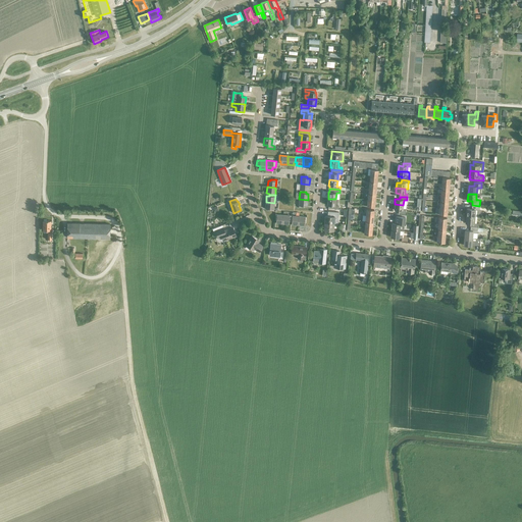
[(308,200),(299,199),(299,207),(305,208),(305,206),(307,206),(308,200)]
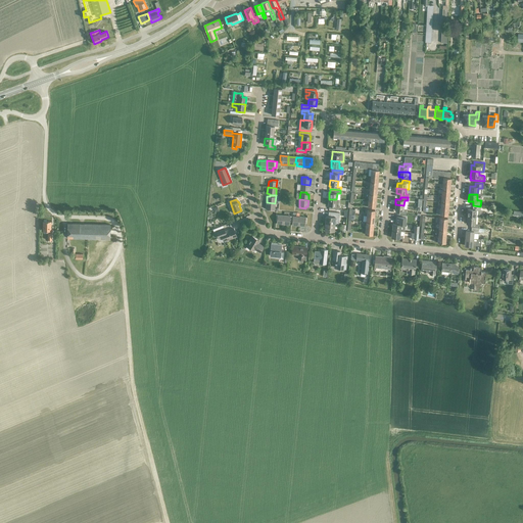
[(329,205),(329,208),(339,209),(339,206),(338,206),(339,199),(336,199),(329,199),(328,205),(329,205)]
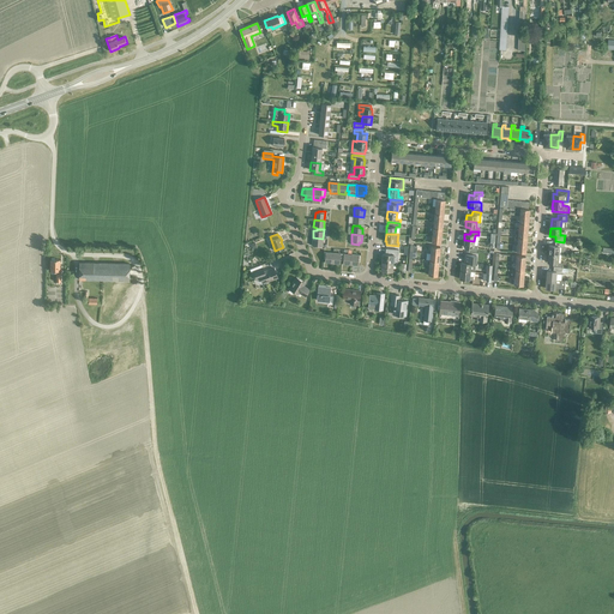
[(323,239),(313,238),(312,245),(315,246),(315,247),(321,248),(323,239)]
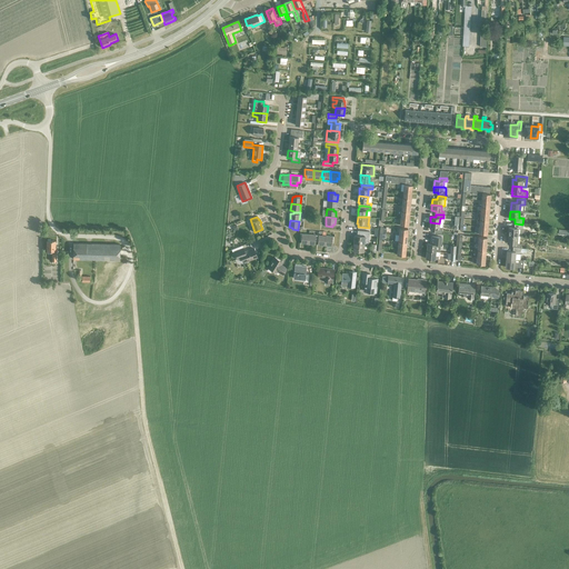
[(430,222),(429,229),(435,229),(433,232),(441,233),(442,228),(442,225),(439,223),(430,222)]
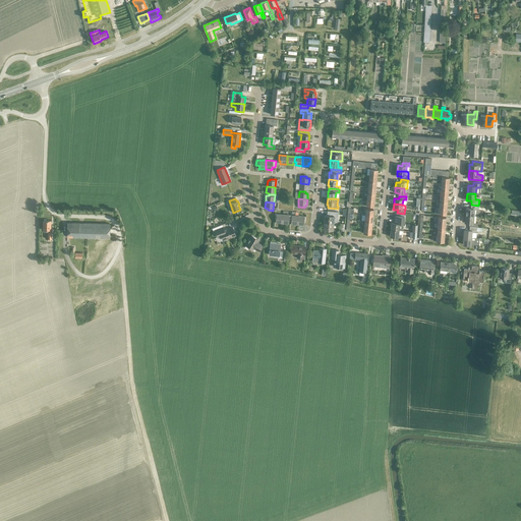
[(466,208),(465,216),(473,216),(474,210),(478,210),(478,206),(471,205),(471,209),(466,208)]
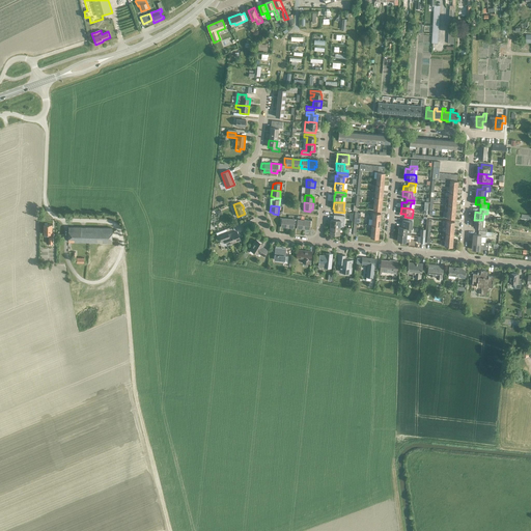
[(331,219),(330,226),(340,227),(344,227),(345,216),(334,215),(333,220),(331,219)]
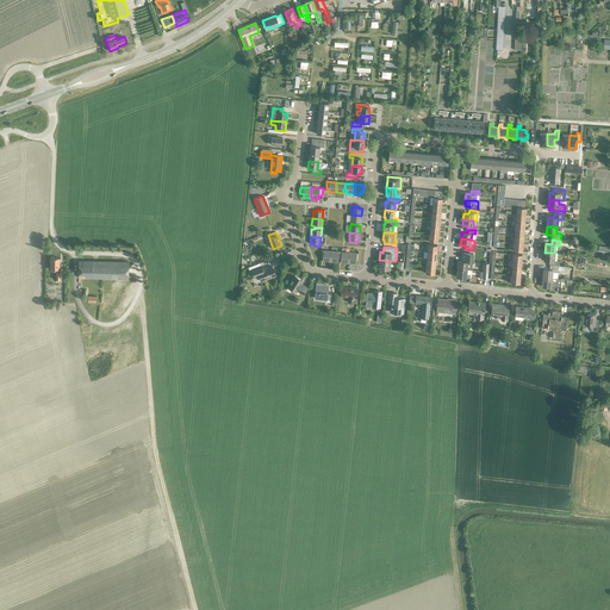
[(459,261),(458,269),(467,269),(471,271),(472,271),(472,262),(473,254),(462,253),(461,261),(459,261)]
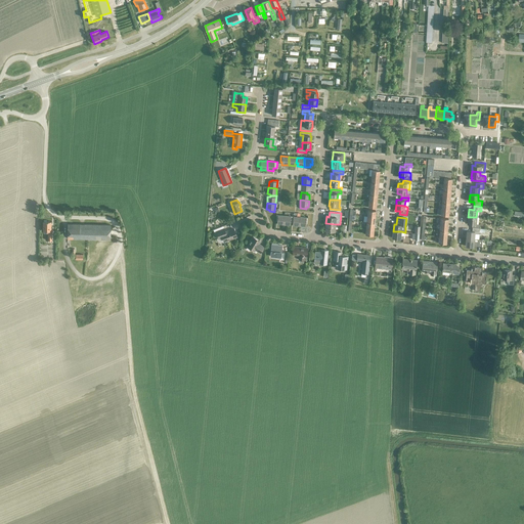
[(468,217),(467,223),(473,224),(472,228),(473,228),(480,229),(480,224),(478,224),(478,222),(479,218),(476,217),(468,217)]
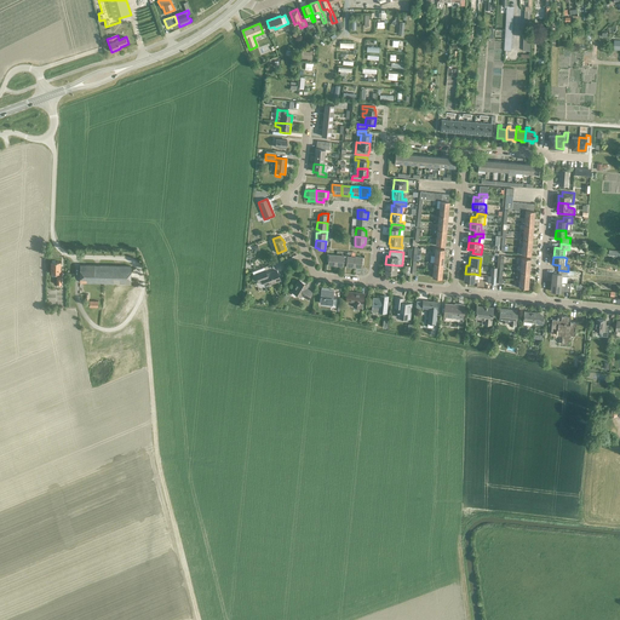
[(61,285),(62,270),(59,270),(61,262),(51,262),(51,274),(57,274),(56,285),(61,285)]
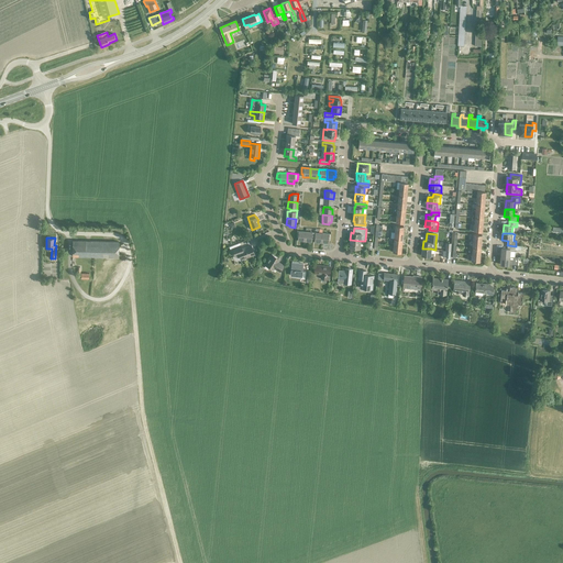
[(361,241),(350,240),(349,247),(360,249),(361,241)]
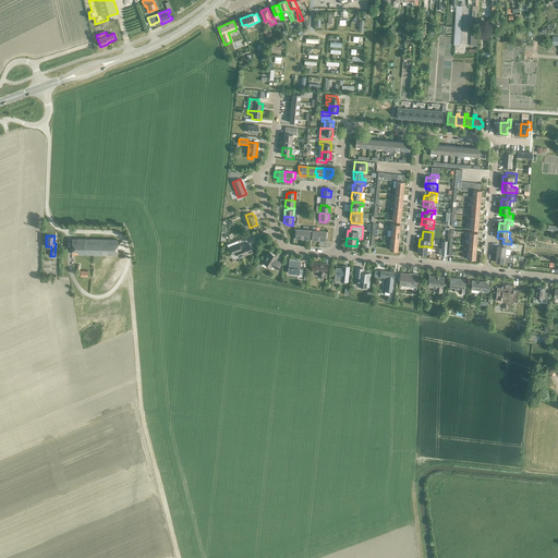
[(118,255),(118,240),(72,239),(72,254),(118,255)]
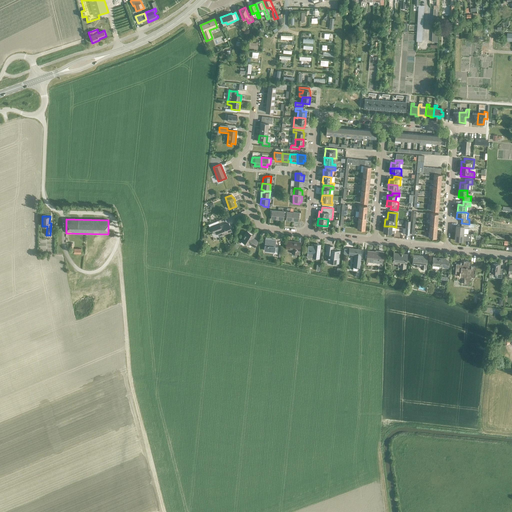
[(211,226),(214,233),(218,232),(220,236),(231,231),(228,223),(220,227),(219,223),(211,226)]
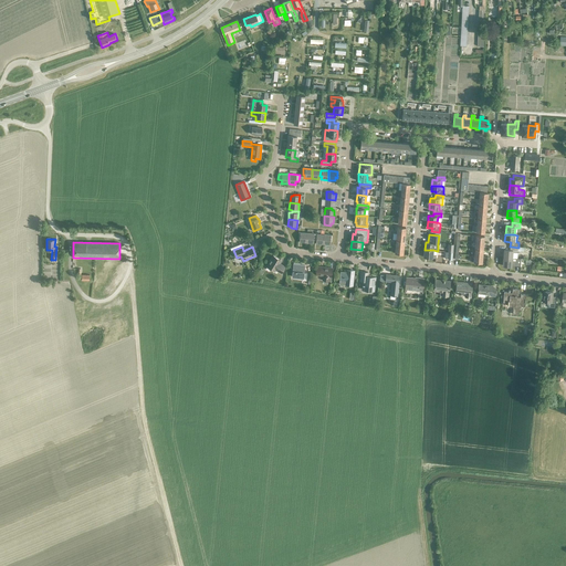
[(504,250),(503,258),(512,259),(516,259),(517,259),(517,251),(524,252),(525,248),(519,248),(511,247),(510,250),(504,250)]
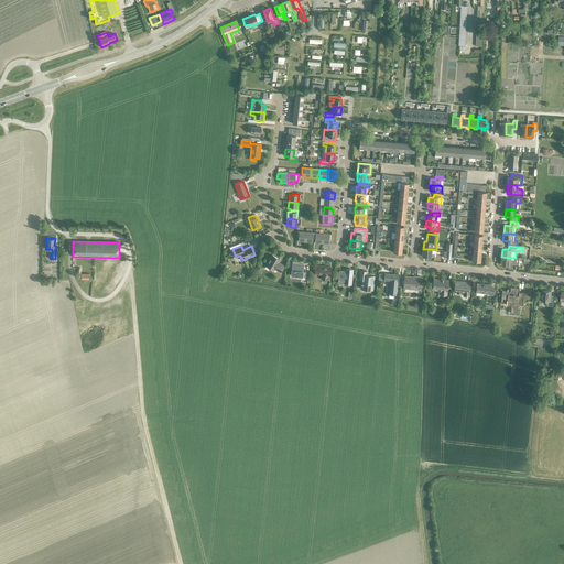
[(269,261),(266,266),(273,270),(274,269),(280,272),(284,266),(278,262),(280,260),(272,256),(271,258),(270,258),(269,260),(269,261)]
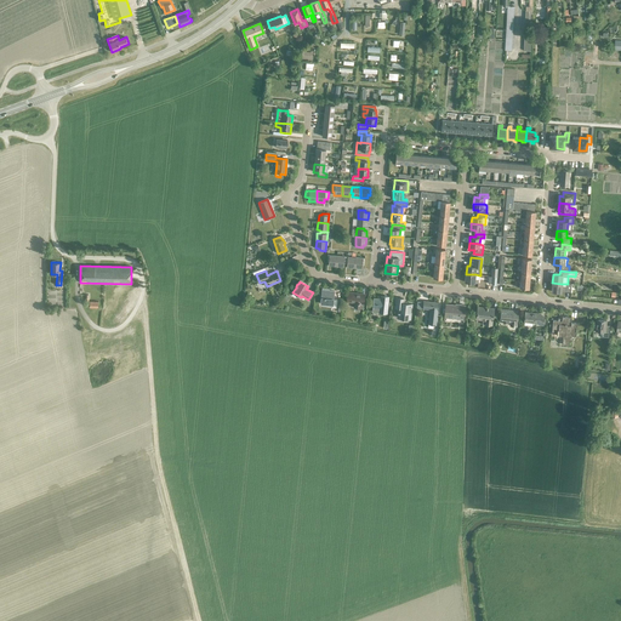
[(552,283),(552,291),(562,292),(562,291),(567,291),(571,292),(571,285),(568,284),(567,284),(562,284),(552,283)]
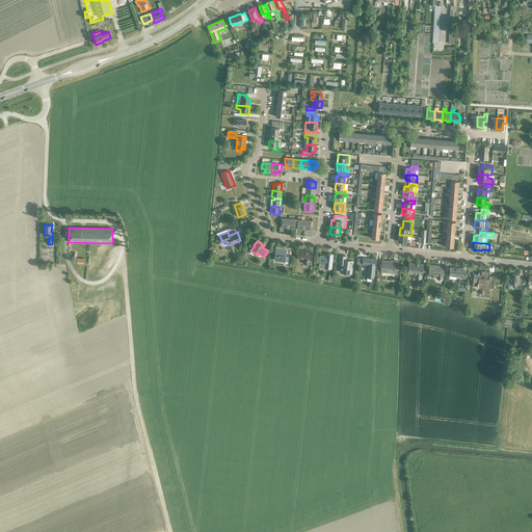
[(275,248),(274,260),(285,261),(285,263),(288,264),(289,257),(286,257),(286,249),(275,248)]
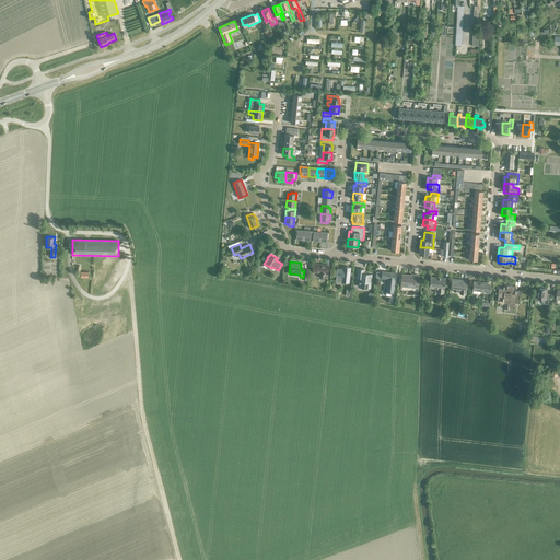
[(327,278),(328,266),(313,264),(313,271),(319,272),(319,278),(325,278),(327,278)]
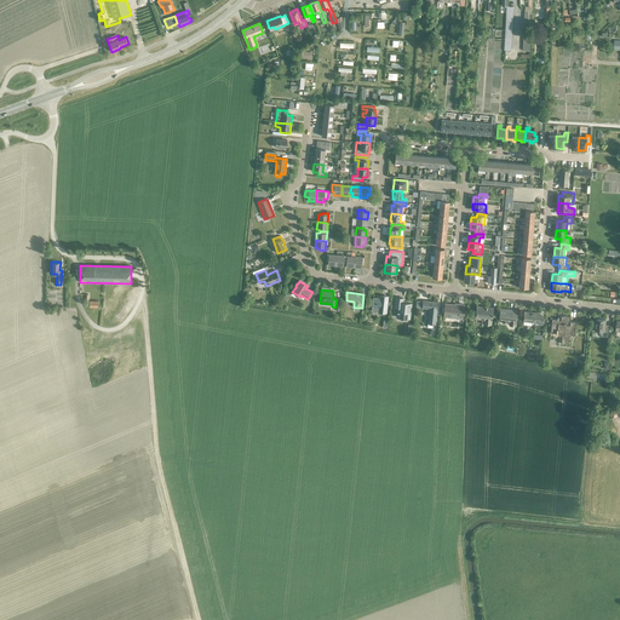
[(372,311),(378,313),(386,313),(388,297),(383,296),(382,299),(373,298),(372,311)]
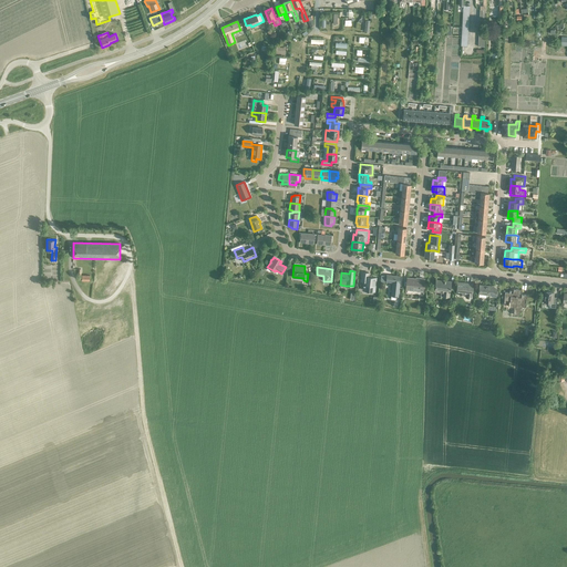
[(374,291),(375,278),(368,277),(369,272),(362,272),(361,281),(363,281),(363,290),(374,291)]
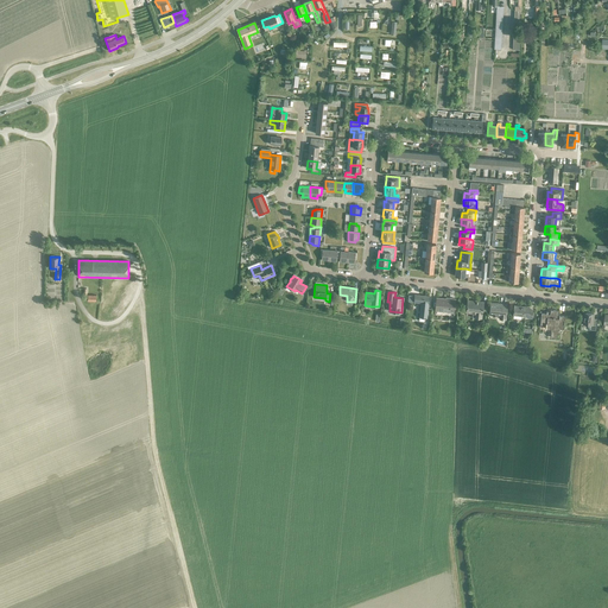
[(415,295),(413,302),(420,303),(419,317),(419,321),(420,321),(423,322),(424,321),(424,318),(425,318),(426,318),(429,296),(415,295)]
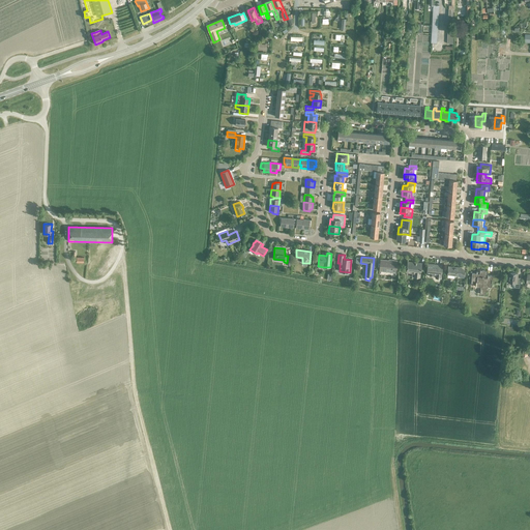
[(395,272),(396,261),(388,260),(388,261),(380,260),(379,270),(395,272)]
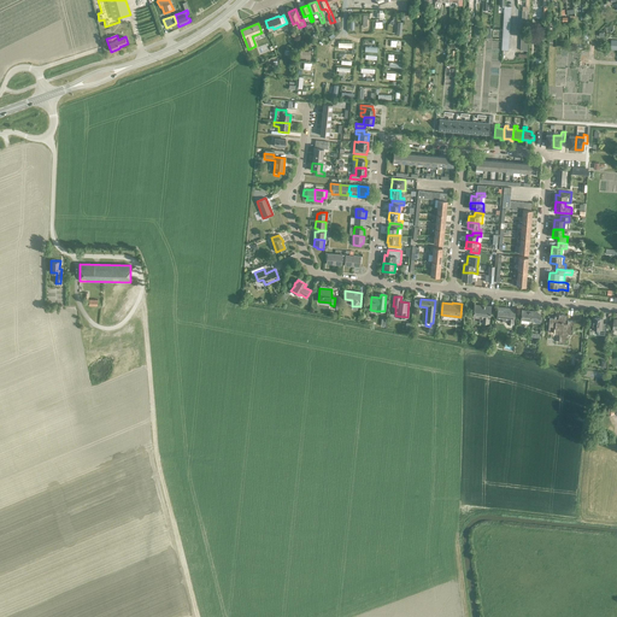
[(489,318),(491,306),(474,305),(472,317),(482,318),(482,323),(488,323),(489,318)]
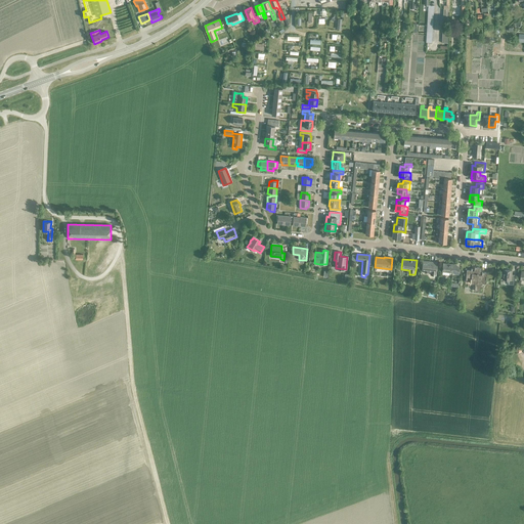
[(435,275),(437,263),(423,261),(422,271),(431,272),(431,274),(435,275)]
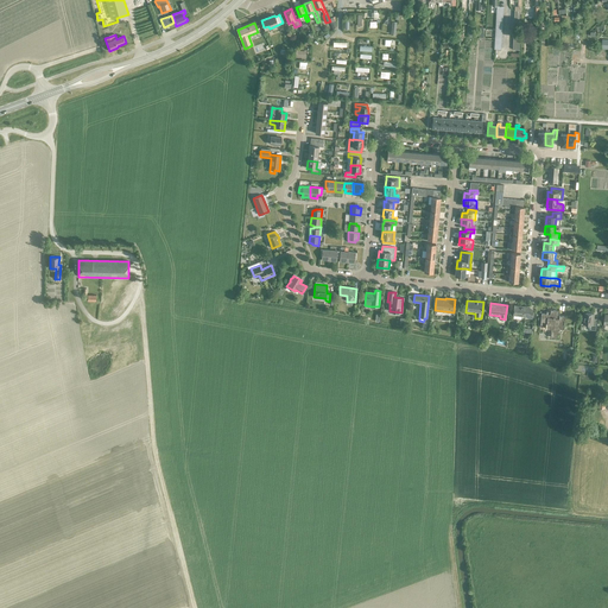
[(524,308),(514,306),(513,316),(513,318),(521,320),(521,316),(527,317),(527,318),(532,320),(532,317),(533,310),(529,310),(530,308),(524,306),(524,308)]
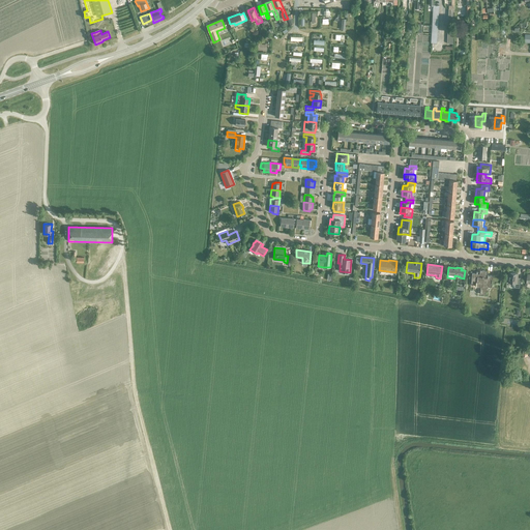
[(476,272),(475,272),(475,273),(471,273),(470,284),(475,284),(475,287),(480,287),(479,294),(484,295),(486,290),(487,290),(488,290),(489,290),(489,289),(488,288),(486,288),(486,287),(491,287),(492,275),(486,274),(487,270),(479,270),(479,274),(477,274),(477,273),(477,272),(476,272)]
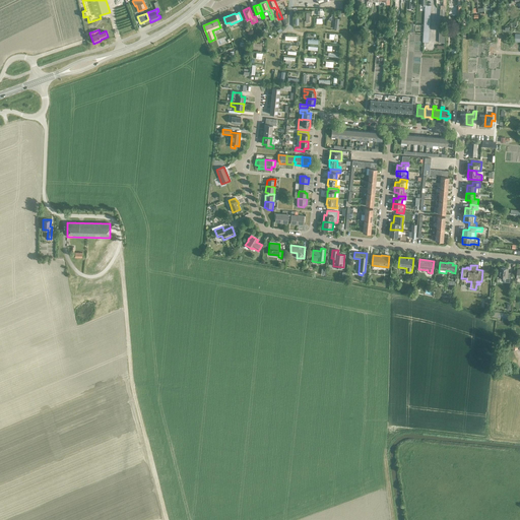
[(510,282),(511,274),(508,274),(508,268),(499,267),(499,271),(500,271),(499,277),(505,278),(504,281),(510,282)]
